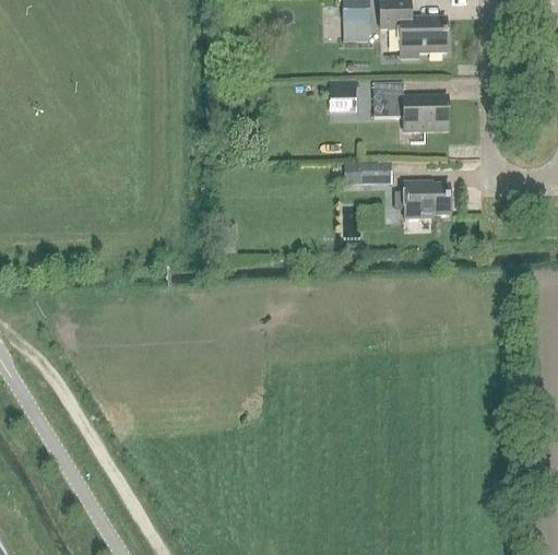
[(343,20),(369,20),(369,0),(342,0),(343,20)]
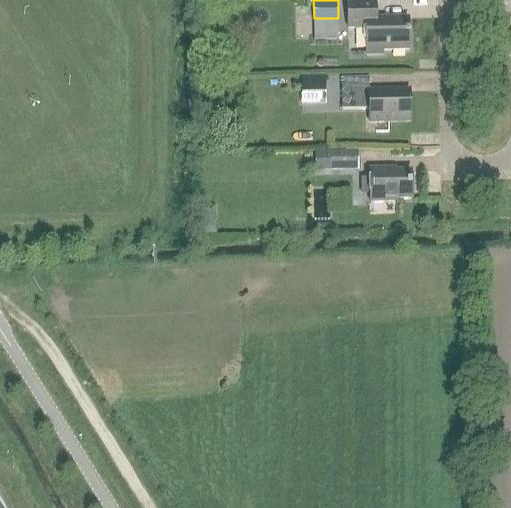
[(383,47),(409,47),(408,15),(376,16),(376,0),(348,0),(348,25),(366,25),(367,52),(383,51),(383,47)]
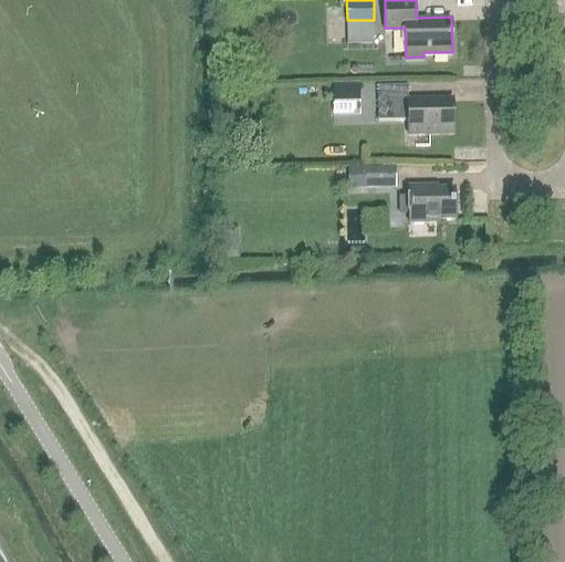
[(361,80),(334,81),(334,96),(361,96),(361,80)]
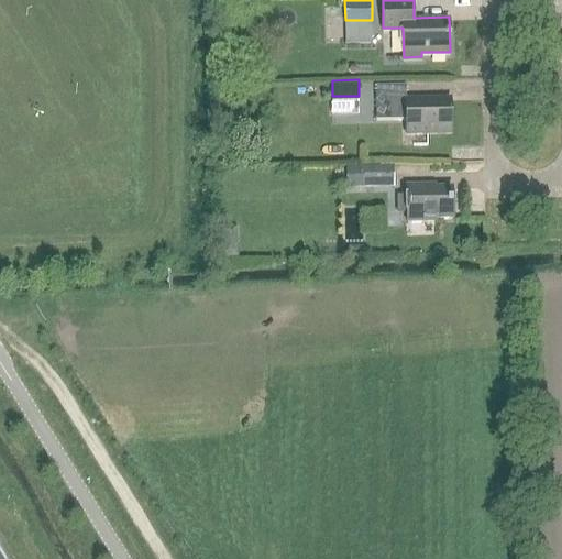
[(406,117),(406,131),(451,130),(451,97),(406,98),(406,83),(375,83),(376,117),(406,117)]
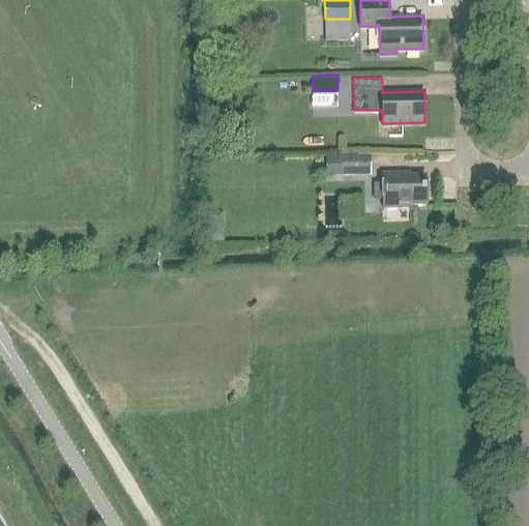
[(248,148),(248,137),(239,137),(239,148),(248,148)]
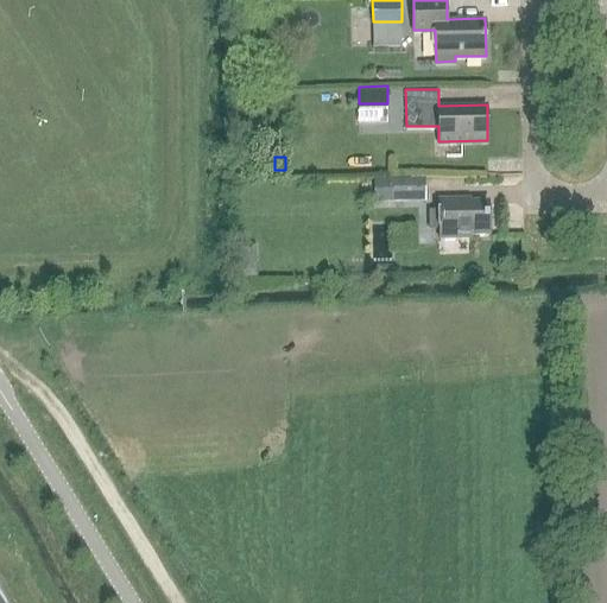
[(392,176),(375,177),(375,196),(392,195),(425,195),(425,176),(392,176)]
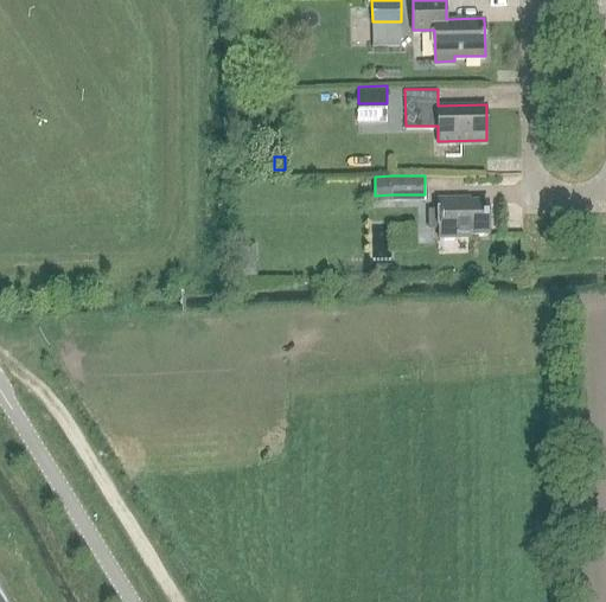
[(489,232),(488,199),(459,200),(459,197),(439,197),(439,209),(429,209),(429,225),(439,225),(439,237),(459,236),(459,234),(489,232)]
